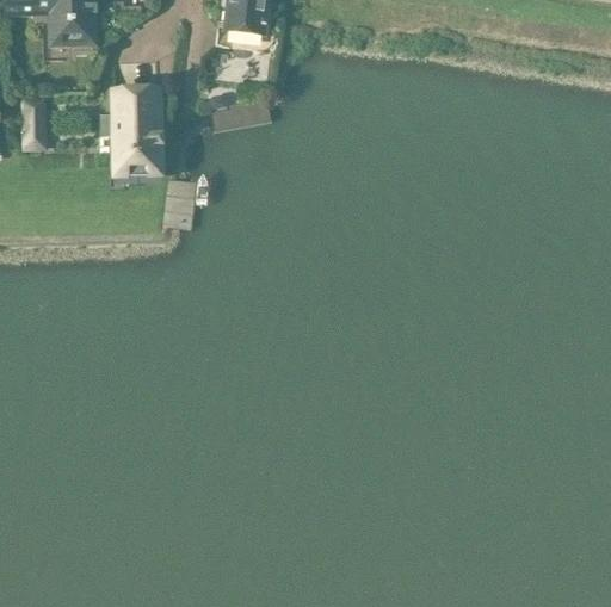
[(72,45),(93,44),(91,0),(2,0),(4,16),(36,14),(36,6),(50,6),(51,41),(72,39),(72,45)]
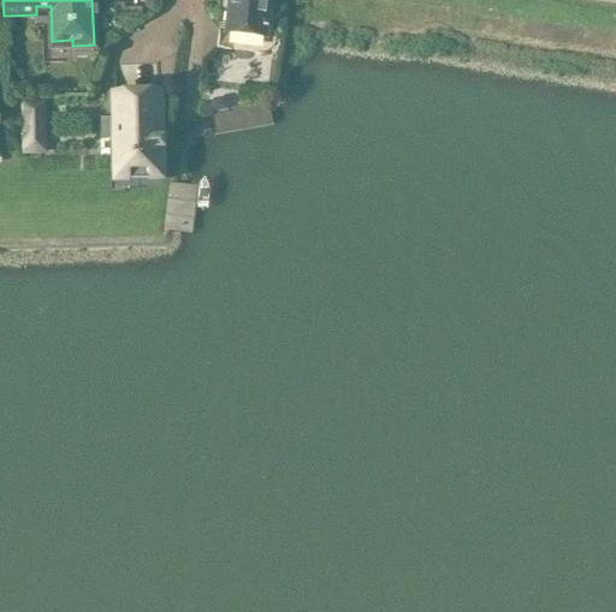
[(267,24),(268,19),(266,19),(268,0),(230,0),(226,29),(265,34),(266,24),(267,24)]
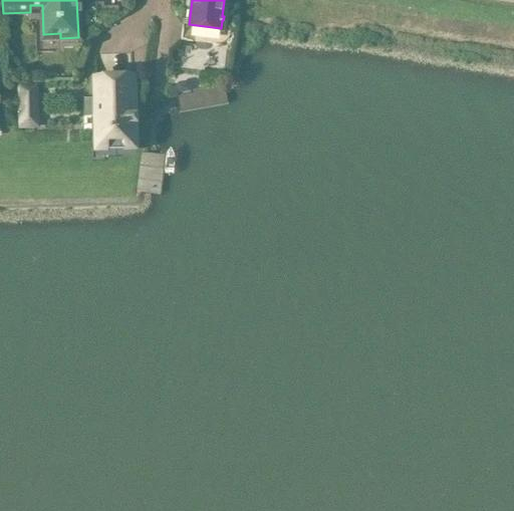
[(115,148),(133,148),(132,76),(96,77),(97,95),(83,96),(83,115),(97,114),(98,144),(115,144),(115,148)]
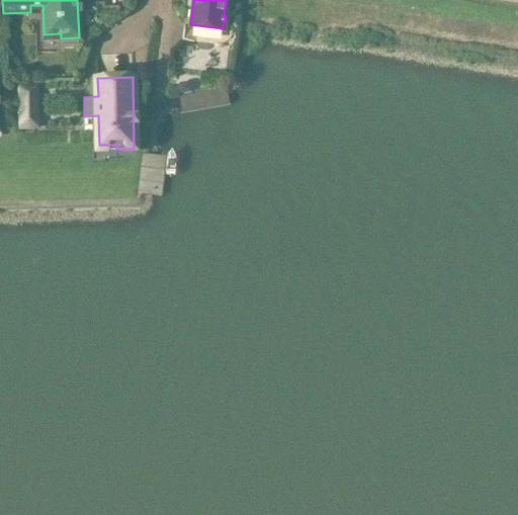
[(175,88),(176,89),(177,91),(179,91),(182,91),(184,91),(186,89),(187,87),(187,85),(187,83),(186,81),(183,79),(180,78),(179,79),(178,79),(175,82),(175,83),(174,85),(174,86),(175,88)]
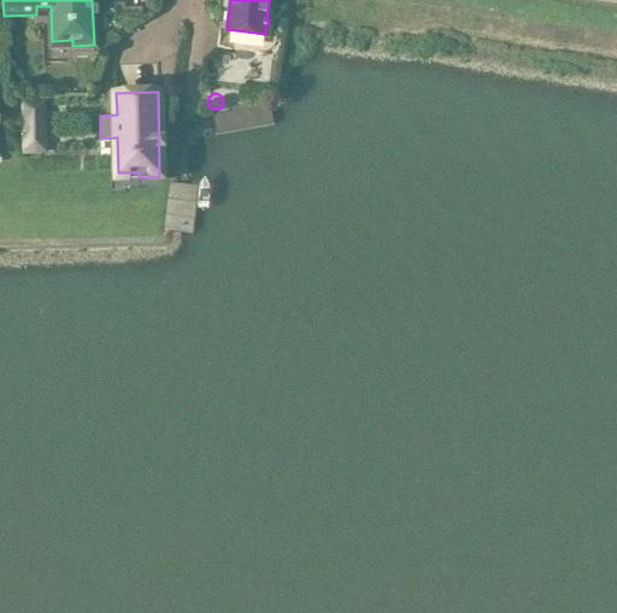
[(47,99),(21,99),(22,153),(48,153),(47,99)]
